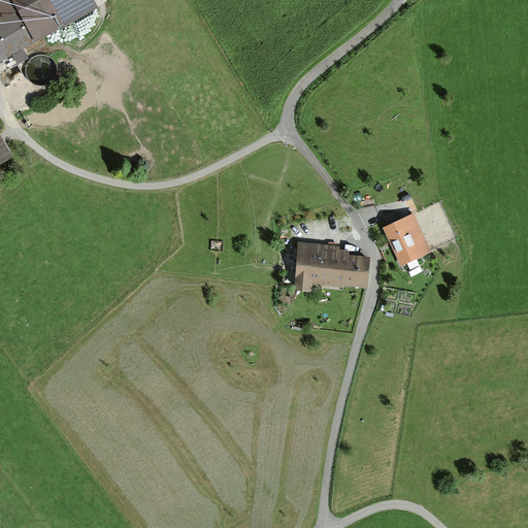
[(0,0),(0,55),(94,0),(0,0)]
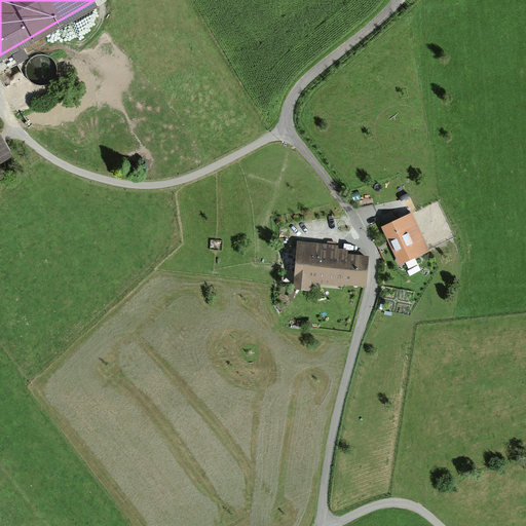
[(13,57),(5,62),(9,69),(17,65),(13,57)]
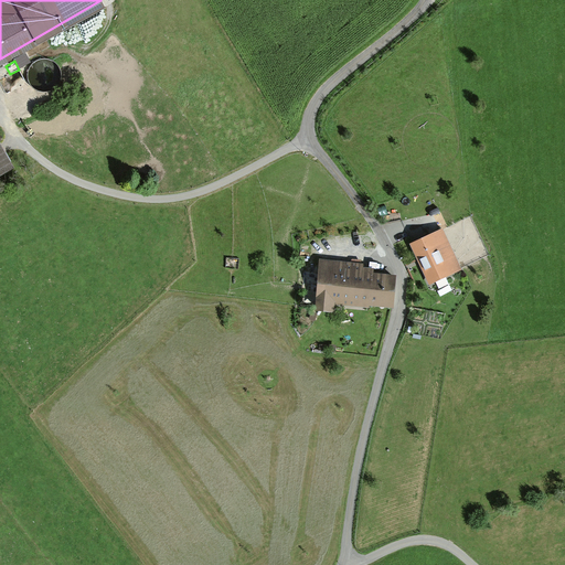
[(0,144),(0,176),(14,169),(0,144)]
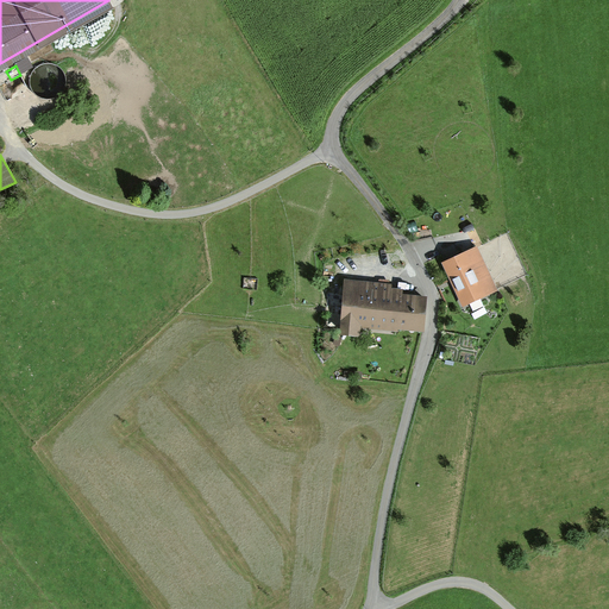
[(443,264),(463,306),(494,290),(473,250),(443,264)]
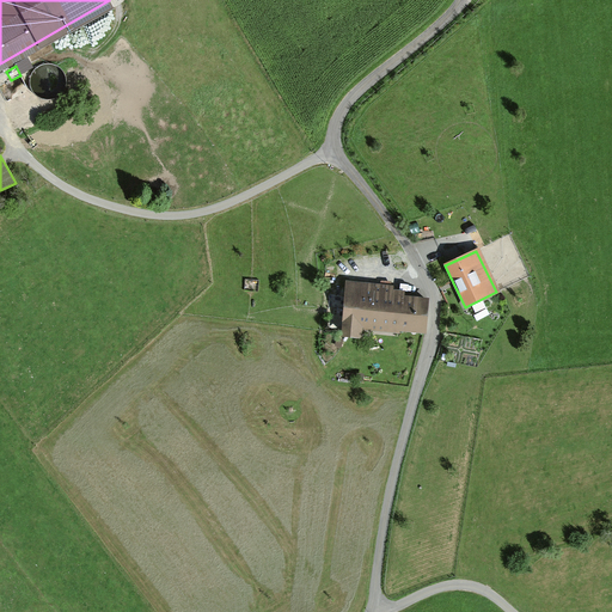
[(390,289),(347,286),(343,328),(421,332),(423,298),(389,295),(390,289)]
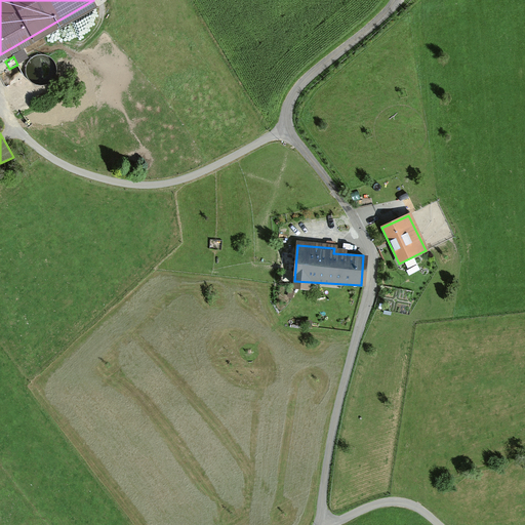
All buildings are outlined.
